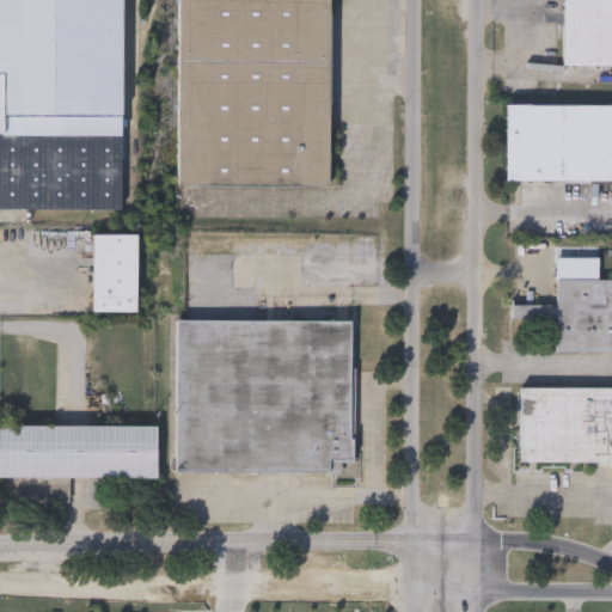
[(178,0),(330,0),(330,185),(178,185),(178,0)]
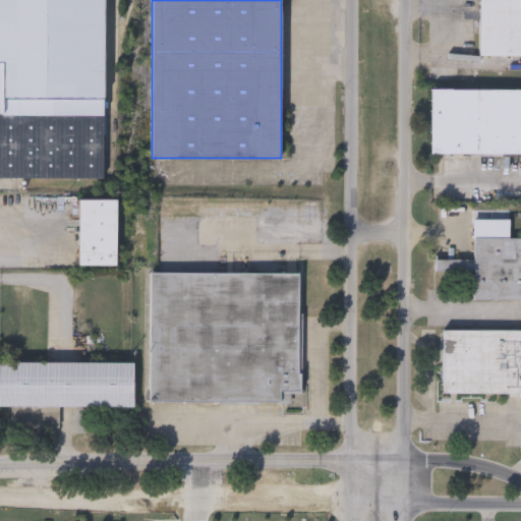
[(479,0),(520,0),(520,57),(479,57),(479,0)]
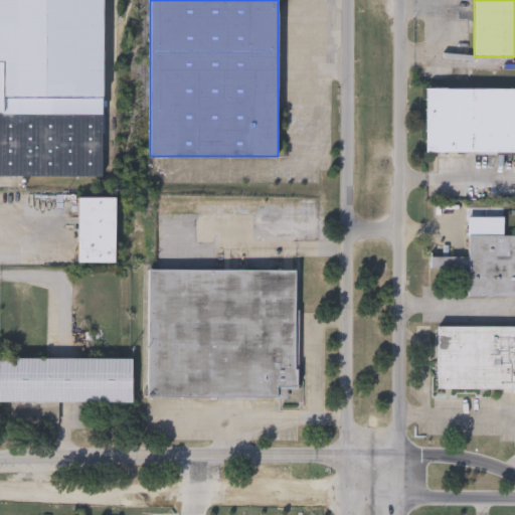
[(514,153),(425,153),(425,90),(514,90),(514,153)]
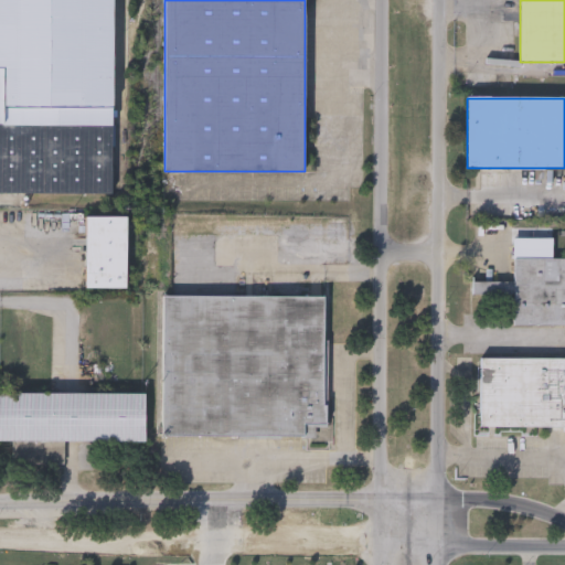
[(113,195),(0,194),(0,109),(113,109),(113,195)]
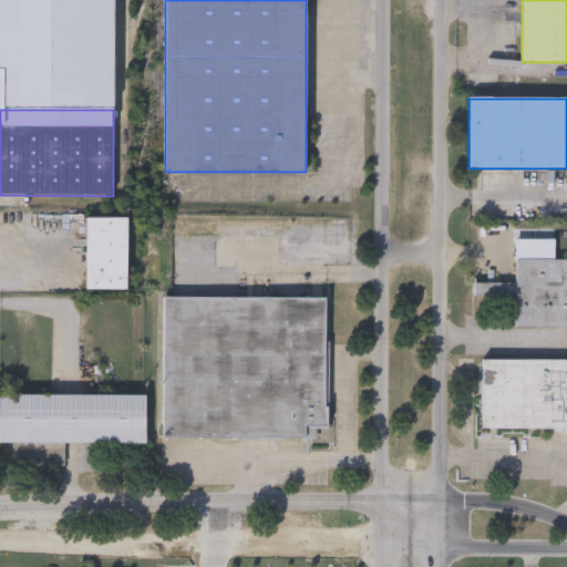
[(126,219),(126,291),(86,291),(86,219),(126,219)]
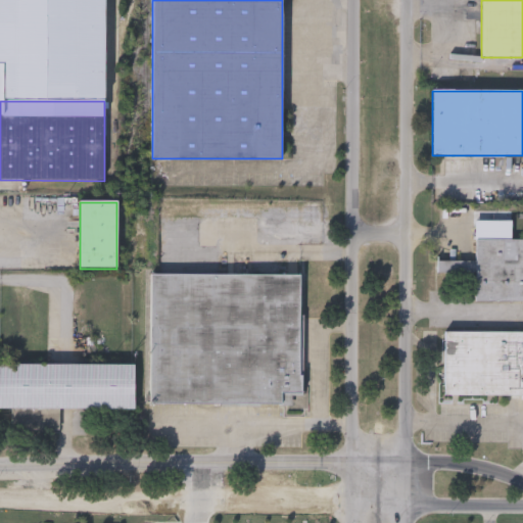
[(522,301),(475,301),(475,278),(438,278),(438,260),(476,262),(476,240),(522,240),(522,301)]
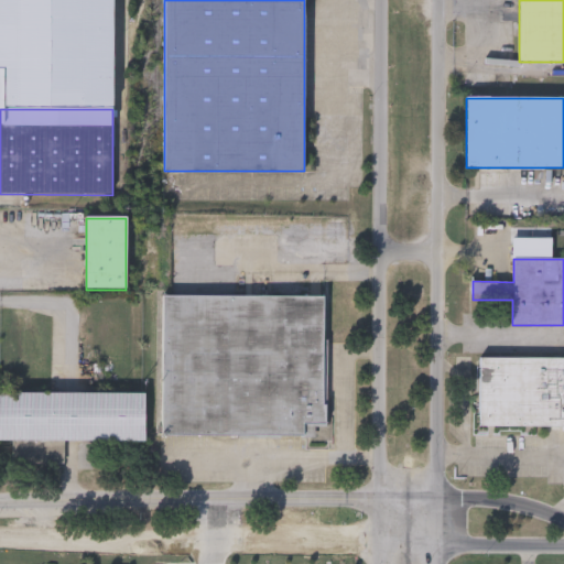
[(163,437),(163,297),(326,297),(326,427),(308,427),(308,437),(163,437)]
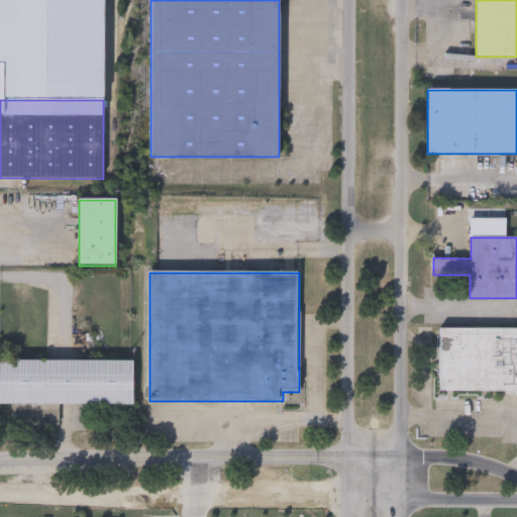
[(516,327),(516,391),(439,391),(439,327),(516,327)]
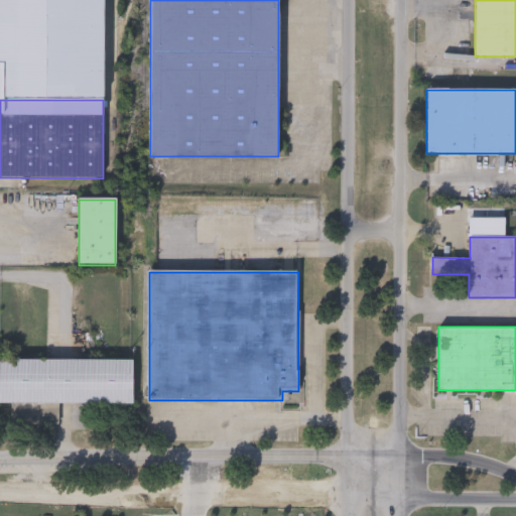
[(58,424),(28,424),(29,411),(27,411),(27,405),(0,405),(0,360),(133,361),(132,405),(58,404),(58,424)]
